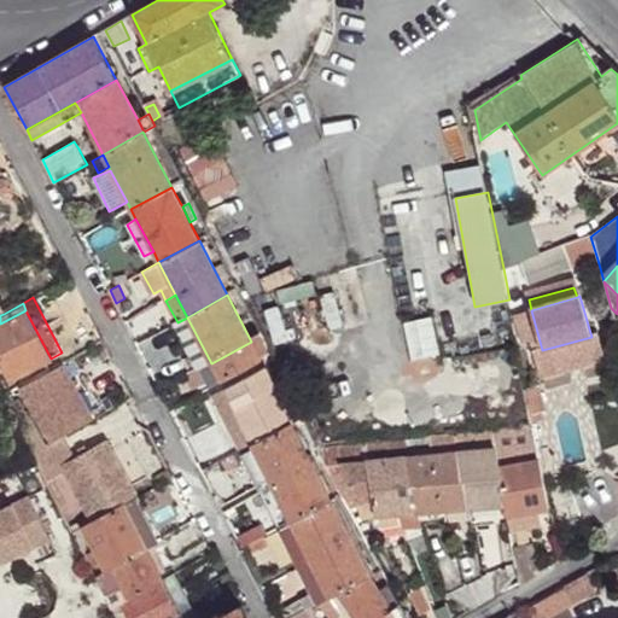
[(25,310),(0,324),(0,362),(9,380),(51,359),(25,310)]
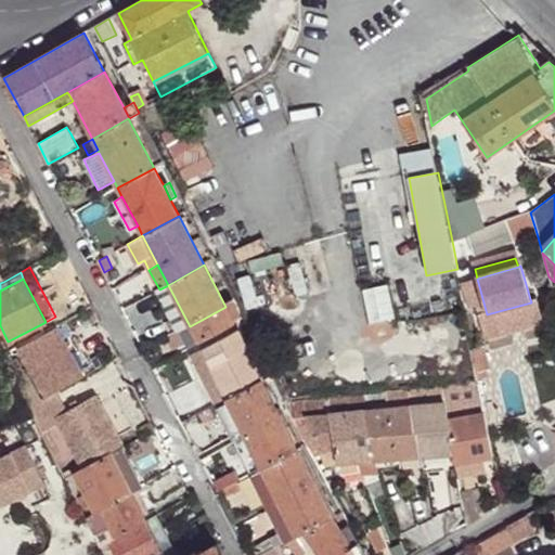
[(159,289),(180,331),(190,326),(168,285),(159,289)]
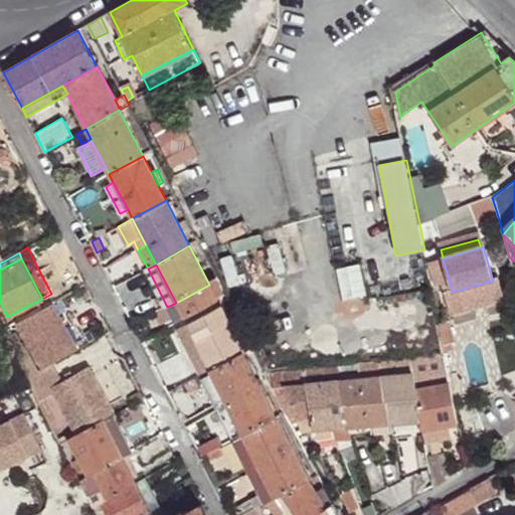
[(176,303),(184,318),(217,300),(209,285),(176,303)]
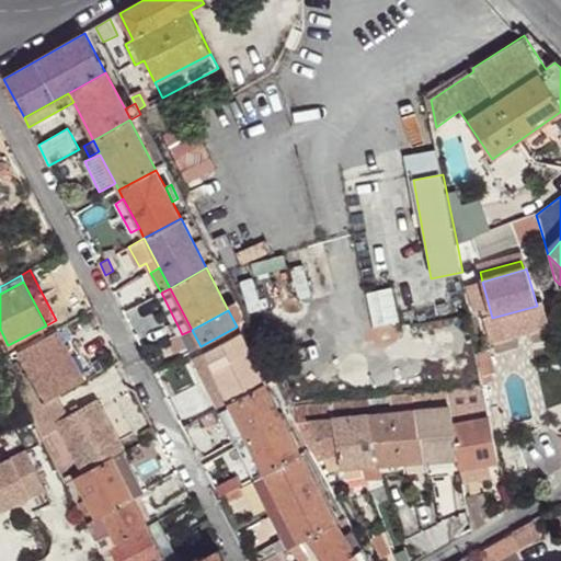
[(182,334),(192,351),(201,346),(192,330),(182,334)]
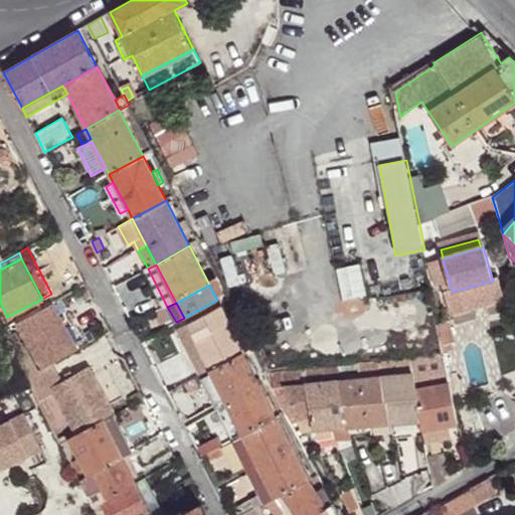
[(19,326),(44,369),(52,365),(79,350),(54,306),(19,326)]
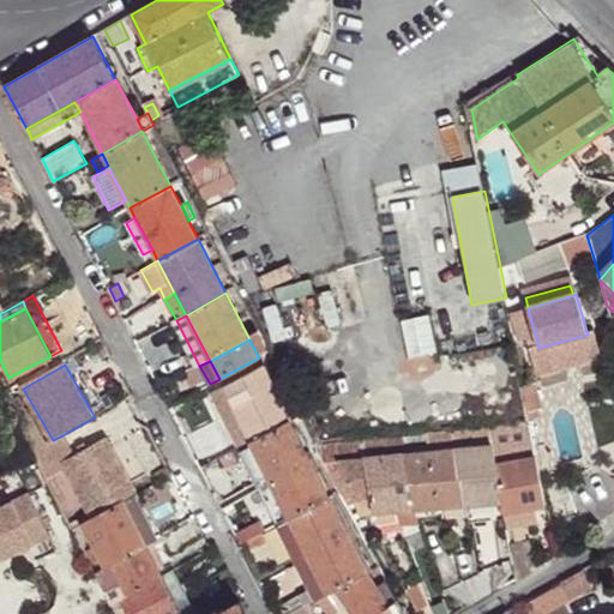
[(290,422),(293,422),(264,367),(248,375),(244,379),(226,389),(245,427),(253,443),(290,422)]
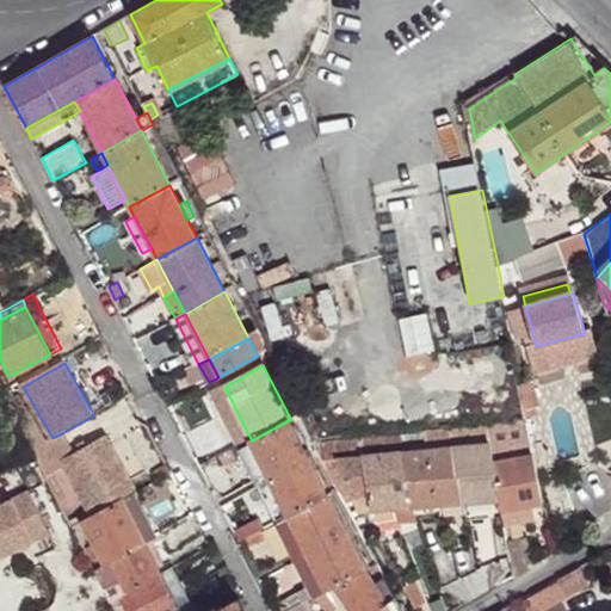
[(244,425),(224,387),(209,394),(229,432),(230,432),(244,425)]
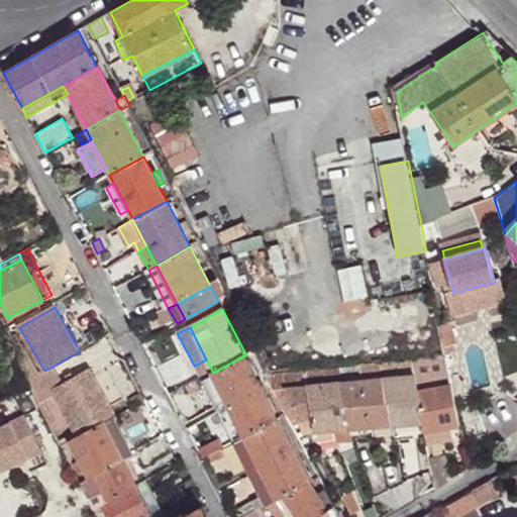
[(278,418),(244,355),(213,373),(212,373),(227,402),(229,407),(244,436),(278,418)]
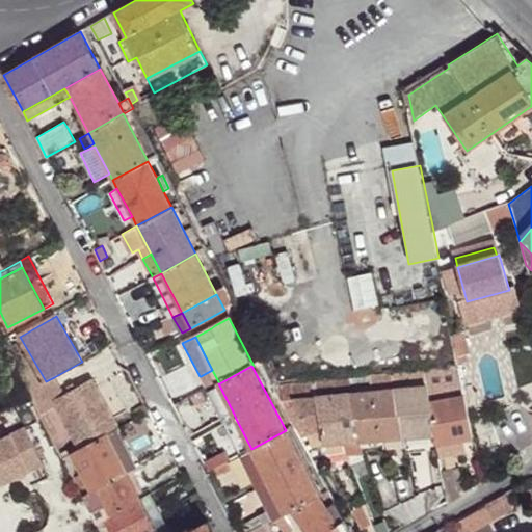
[(218,383),(219,383),(212,370),(201,376),(207,390),(209,389),(218,383)]
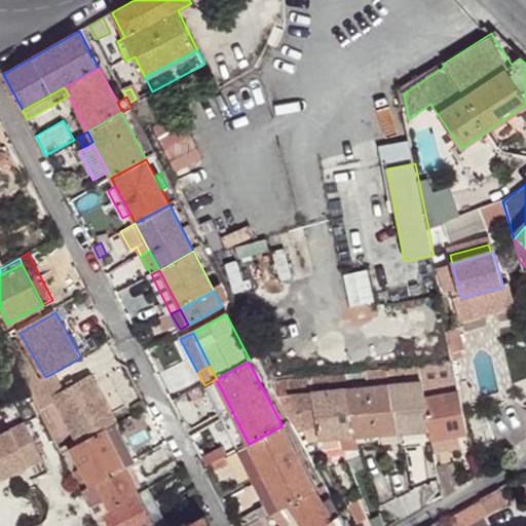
[(459,392),(454,366),(438,368),(444,396),(459,392)]
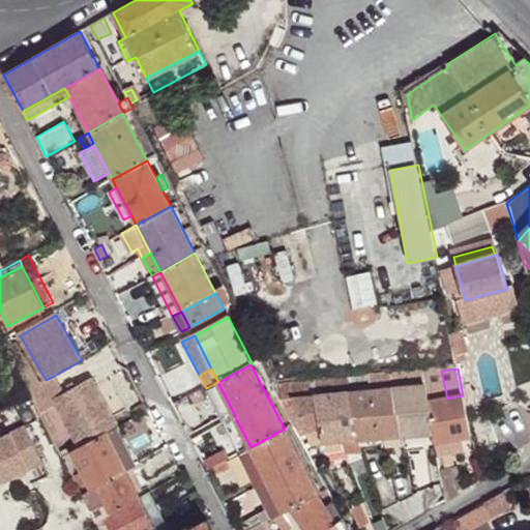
[(447,399),(441,371),(422,373),(425,387),(429,402),(447,399)]
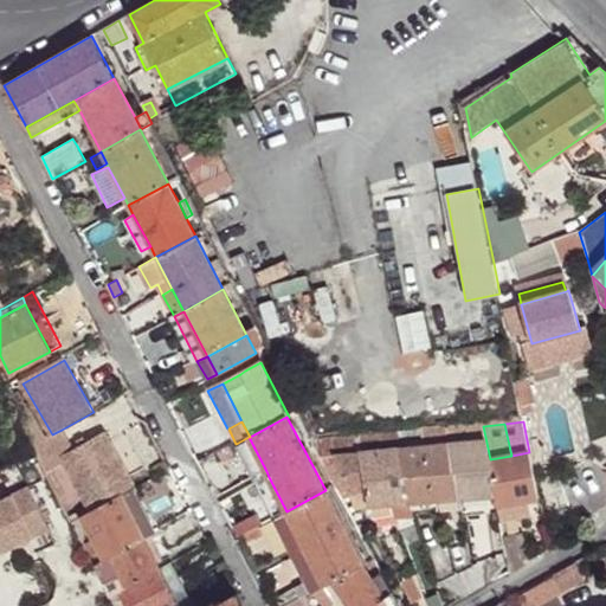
[(487,443),(483,426),(468,427),(472,445),(487,443)]
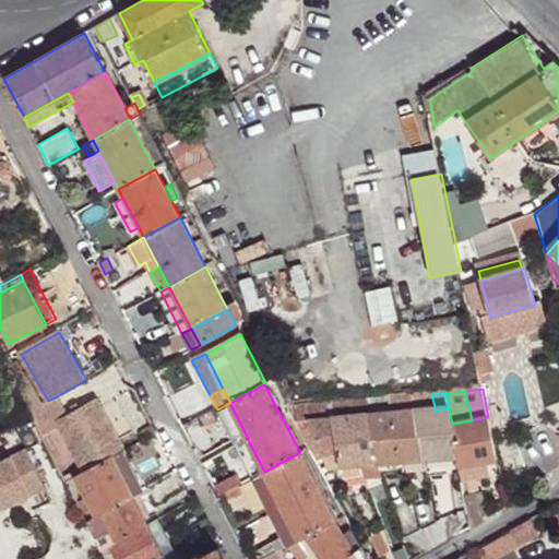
[(46,403),(31,412),(36,421),(43,436),(59,426),(86,473),(115,456),(123,451),(128,449),(98,399),(69,415),(57,396),(48,401),(46,403)]
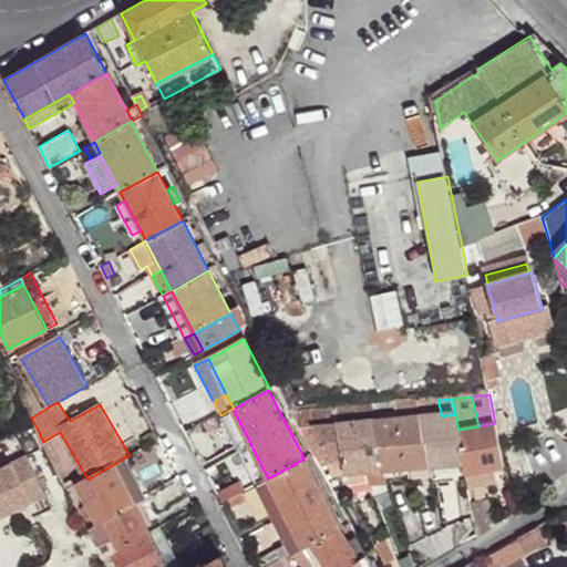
[(397,411),(394,404),(372,406),(374,415),(397,414),(397,411)]
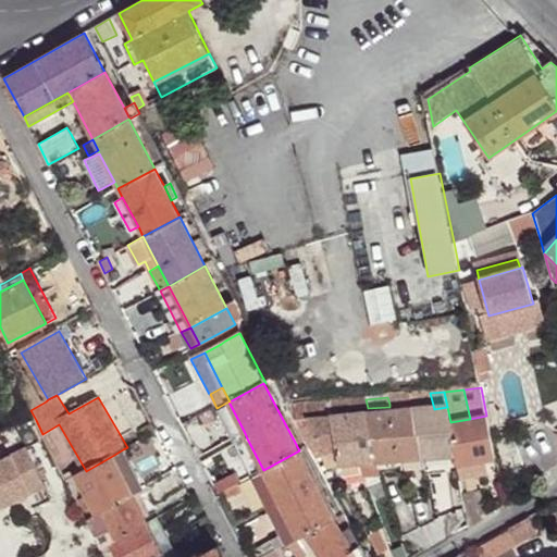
[(368,408),(366,399),(350,401),(353,410),(368,408)]
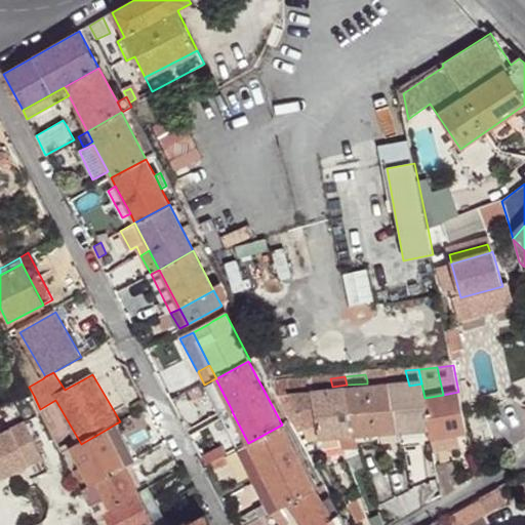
[(231,408),(215,378),(206,384),(220,413),(231,408)]
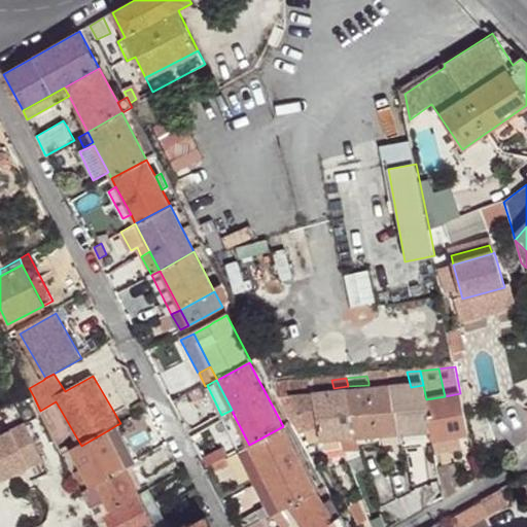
[(334,388),(331,380),(311,382),(312,390),(334,388)]
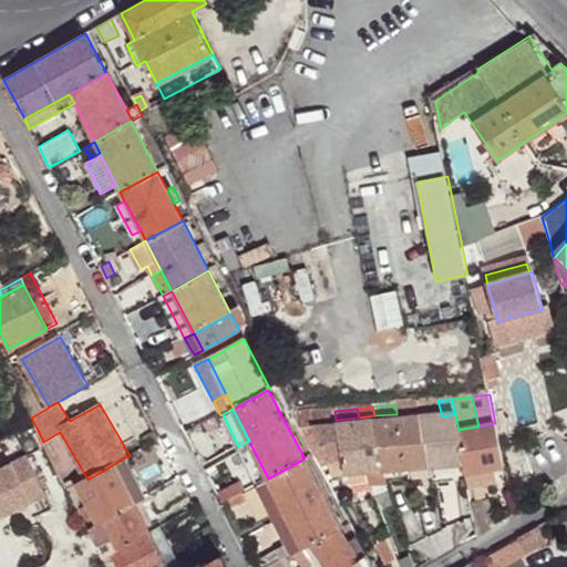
[(336,420),(334,411),(308,413),(310,422),(336,420)]
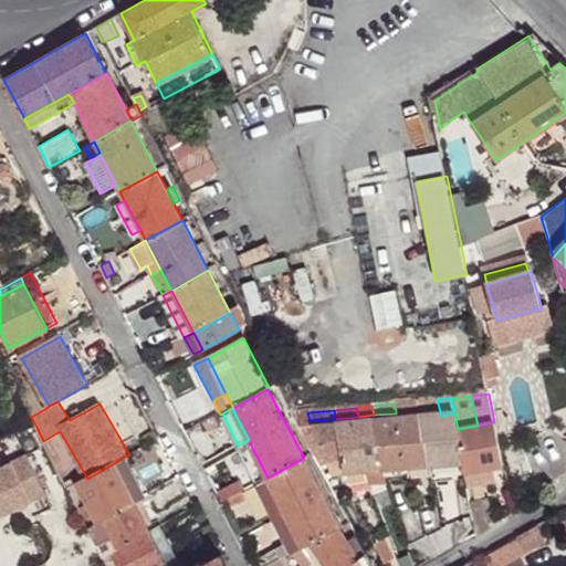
[(441,416),(422,417),(432,465),(464,463),(458,429),(454,413),(441,416)]
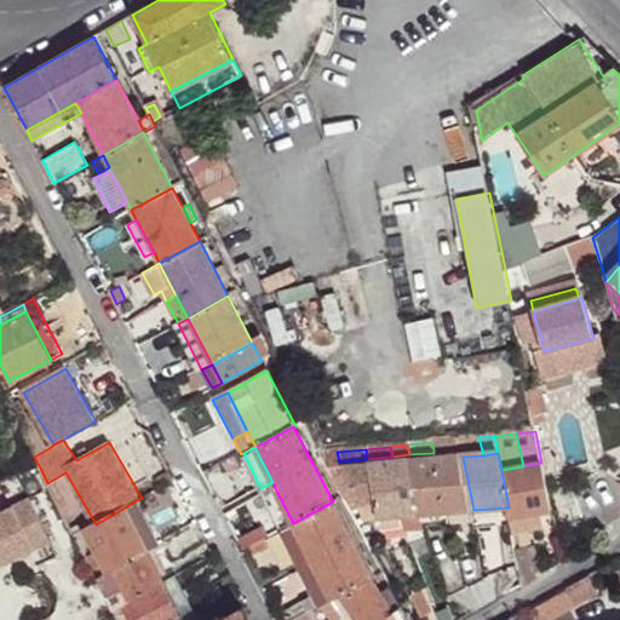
[(463,457),(436,459),(447,512),(474,510),(463,457)]
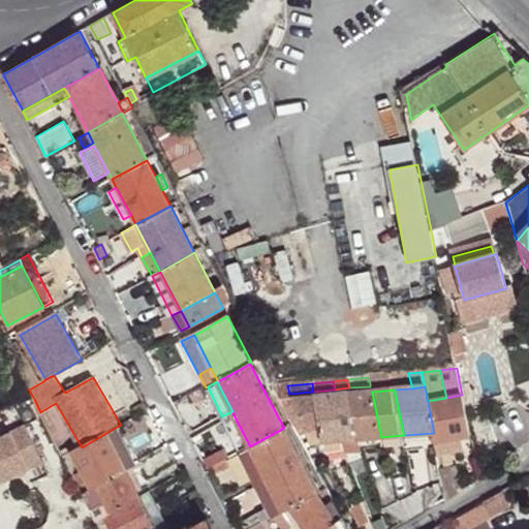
[(372,392),(350,394),(359,439),(381,437),(372,392)]
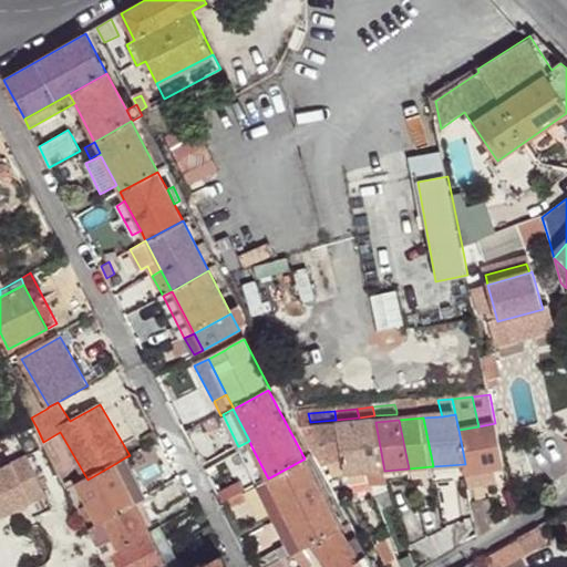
[(384,471),(375,422),(358,423),(368,473),(384,471)]
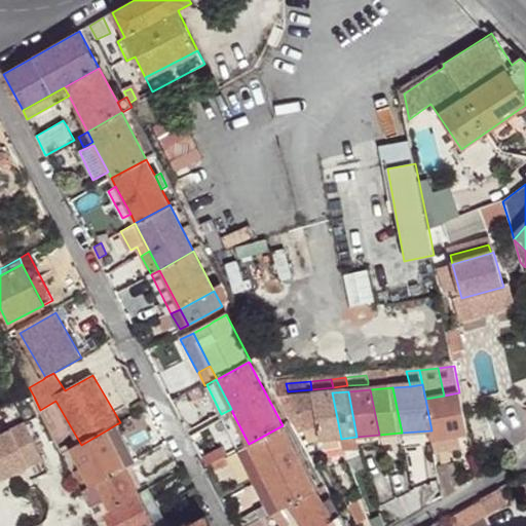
[(341,439),(332,392),(314,395),(321,424),(324,440),(326,451),(345,450),(341,439)]
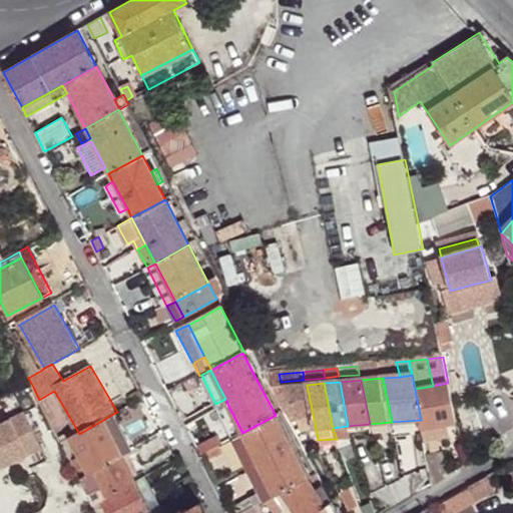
[(433,386),(415,389),(421,420),(423,429),(433,428),(457,423),(448,383),(433,386)]
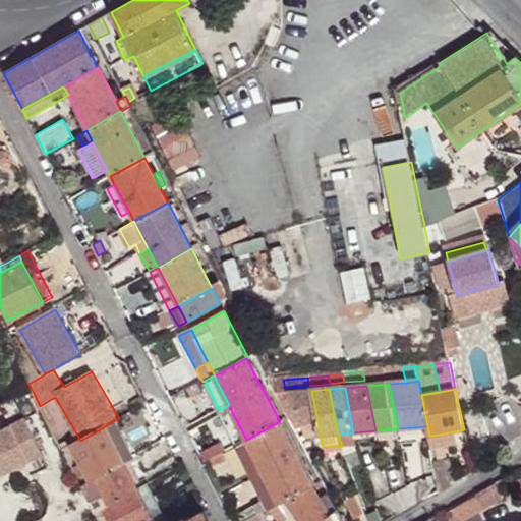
[(317,420),(311,391),(288,393),(311,440),(321,436),(317,420)]
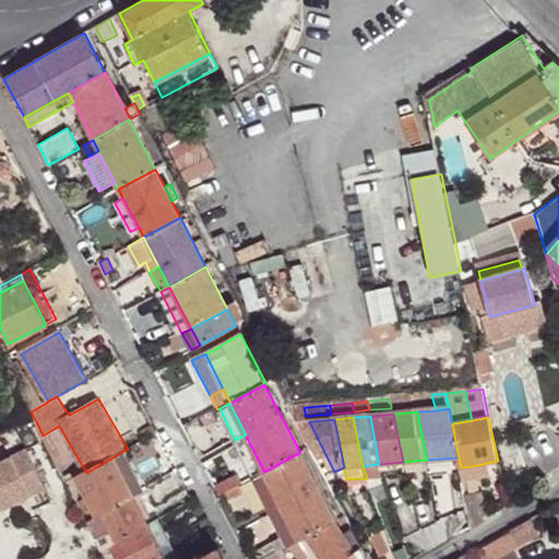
[(238,444),(248,440),(246,435),(235,440),(238,444)]
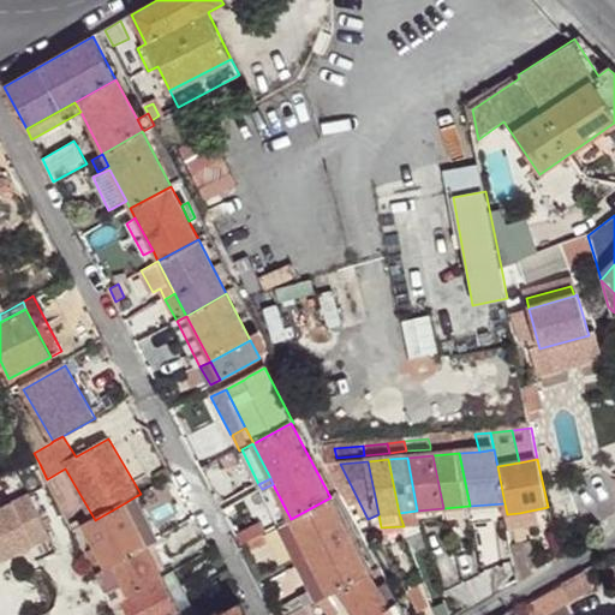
[(280,525),(291,519),(273,484),(262,489),(280,525)]
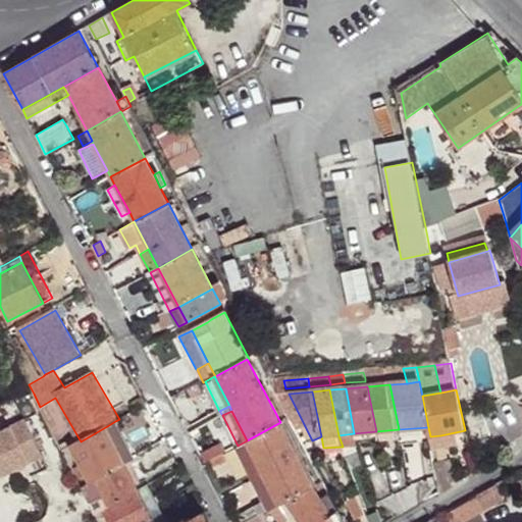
[(24,420),(0,432),(0,472),(3,478),(43,457),(24,420)]
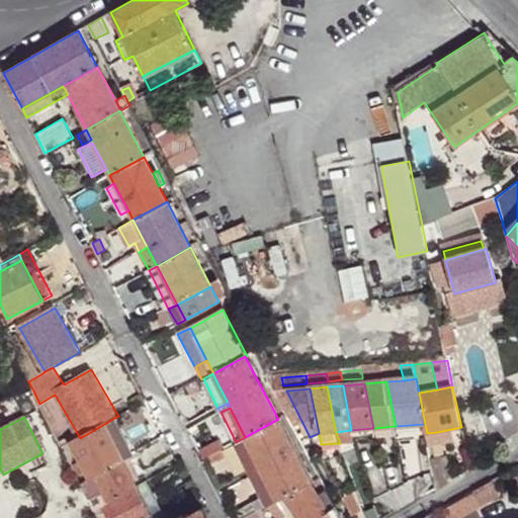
[(128,444),(114,418),(106,423),(118,448),(128,444)]
